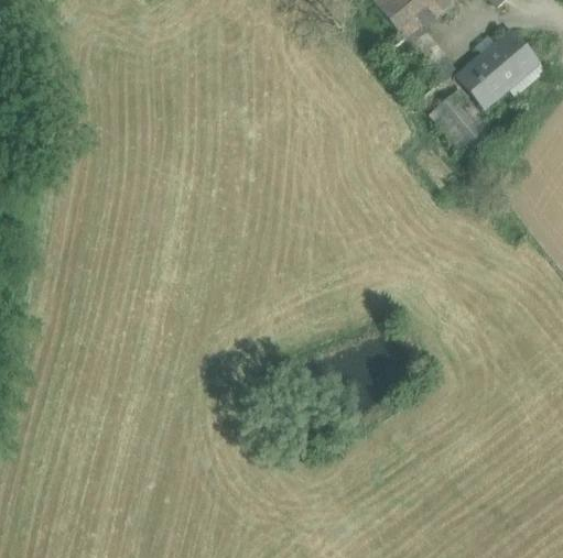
[(374,0),(404,37),(404,36),(407,37),(422,25),(453,0),(374,0)]
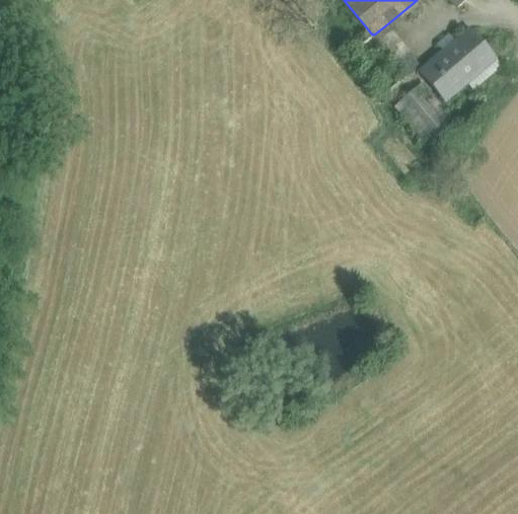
[(420,63),(399,38),(385,50),(378,42),(393,29),(388,23),(374,34),(372,33),(372,34),(356,48),(388,90),(420,63)]
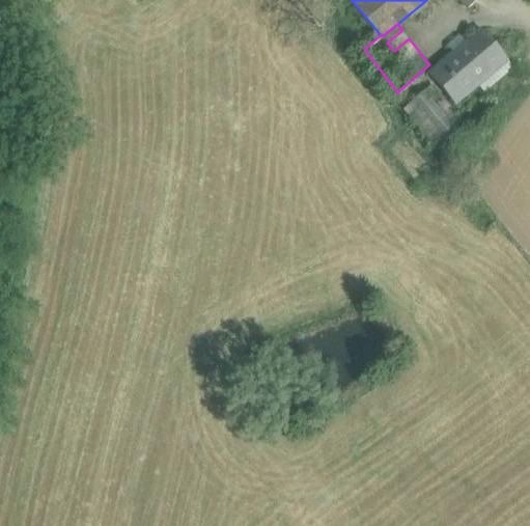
[(480,28),(429,72),(456,102),(478,82),(475,78),(503,53),(480,28)]
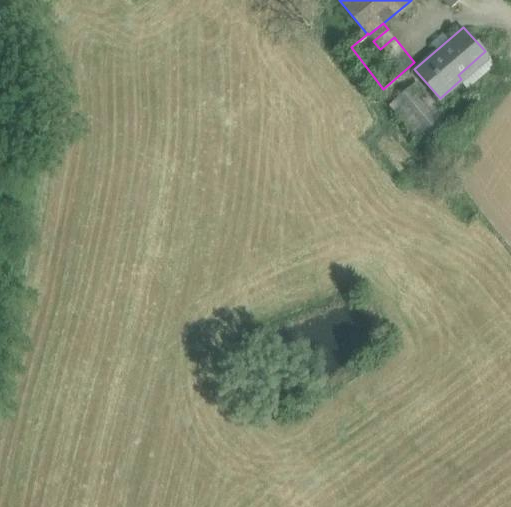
[(388,29),(373,41),(380,49),(394,37),(388,29)]
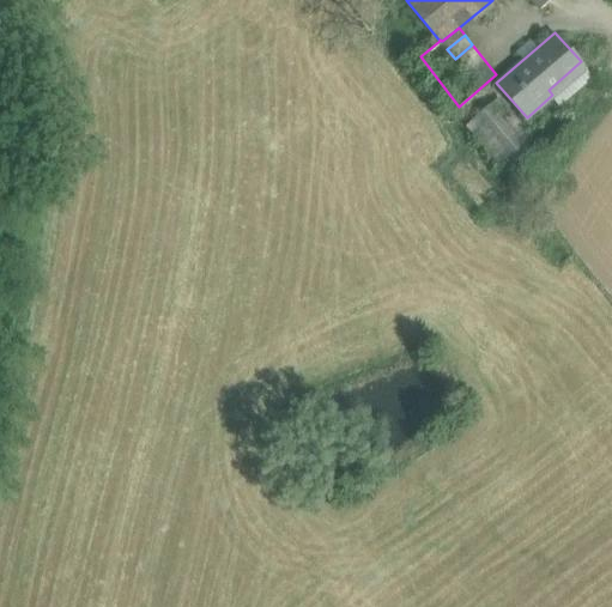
[(535,137),(498,93),(465,123),(502,167),(535,137)]
